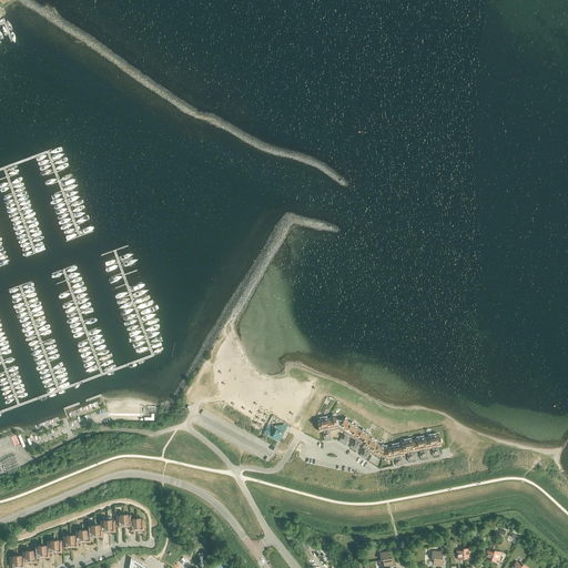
[(267,436),(276,442),(277,438),(281,437),(287,424),(272,416),(264,432),(269,434),(267,436)]
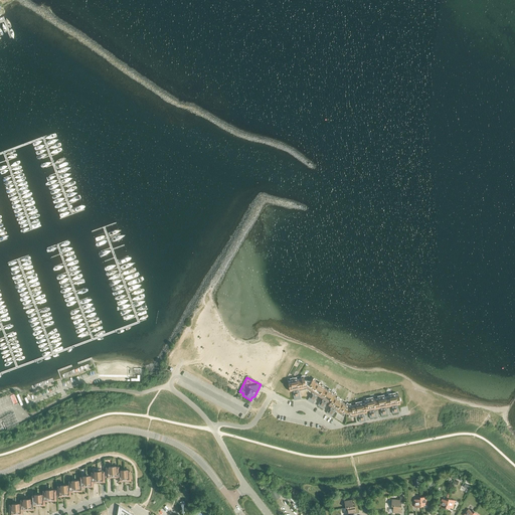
[(306,388),(308,380),(304,379),(304,377),(299,378),(301,389),(306,388)]
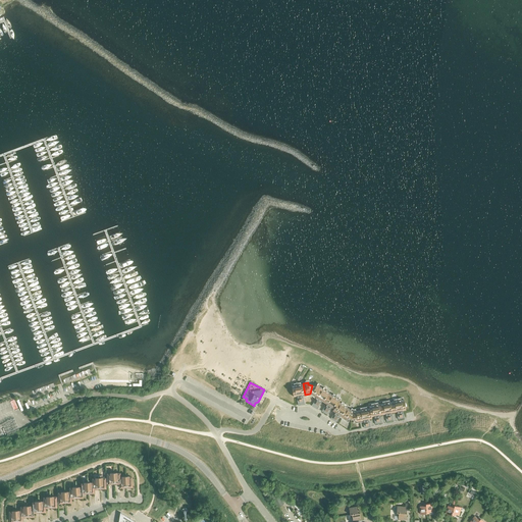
[(310,393),(315,396),(320,387),(316,384),(315,386),(312,385),(310,393)]
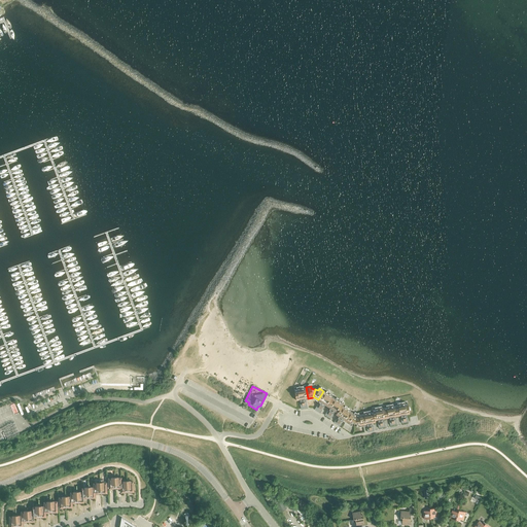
[(323,391),(318,399),(322,403),(328,394),(323,391)]
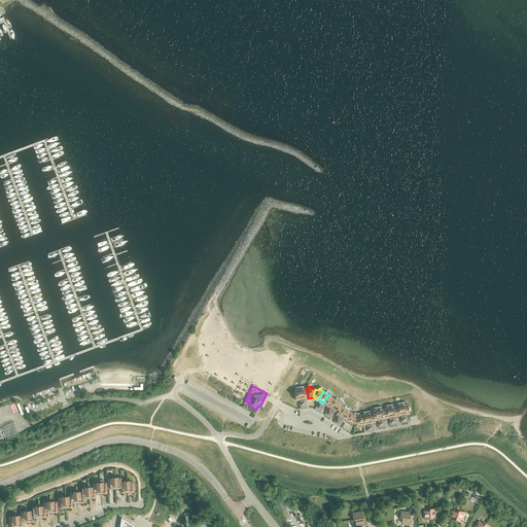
[(327,407),(334,397),(328,394),(322,403),(327,407)]
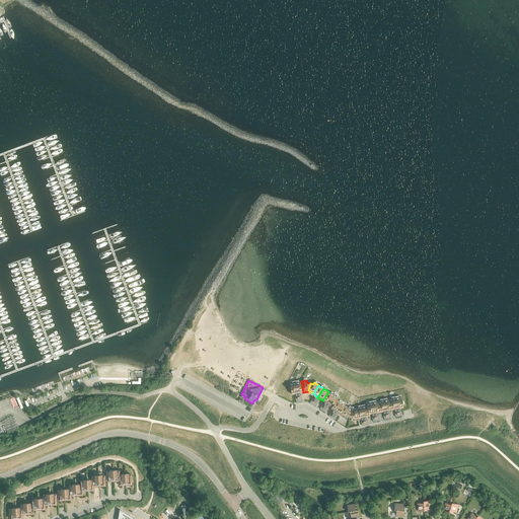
[(327,403),(334,394),(328,391),(322,400),(327,403)]
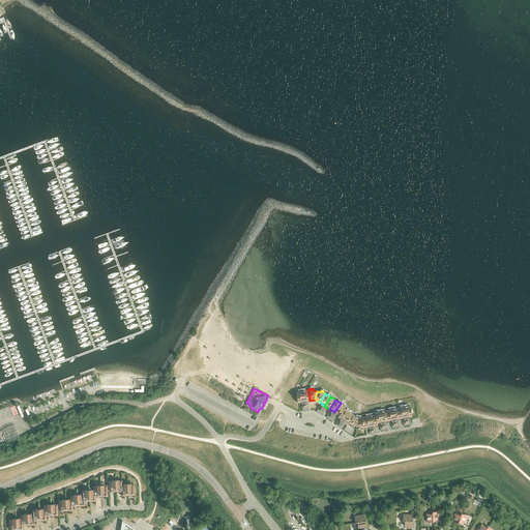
[(339,415),(345,406),(341,403),(334,412),(339,415)]
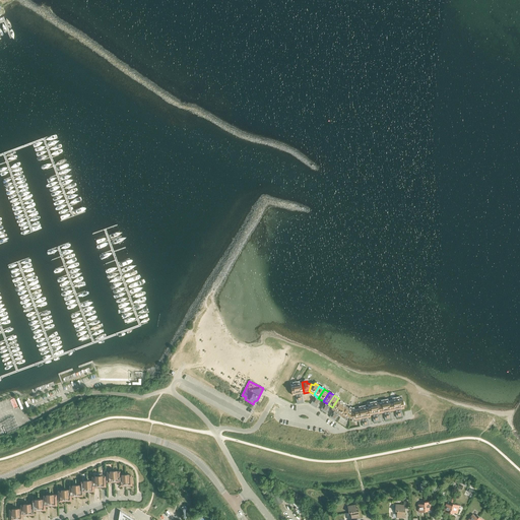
[(317,401),(316,403),(314,401),(316,399),(314,398),(310,404),(316,407),(319,402),(317,401)]
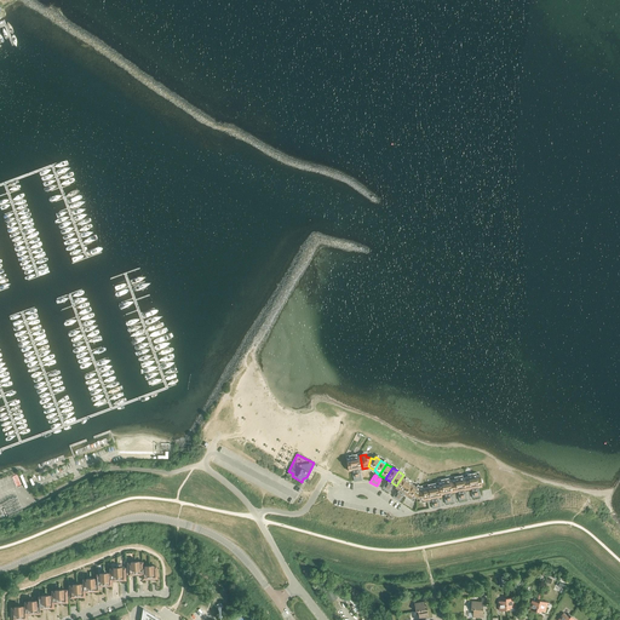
[(401,492),(408,481),(402,477),(405,476),(403,475),(396,486),(395,488),(401,492)]
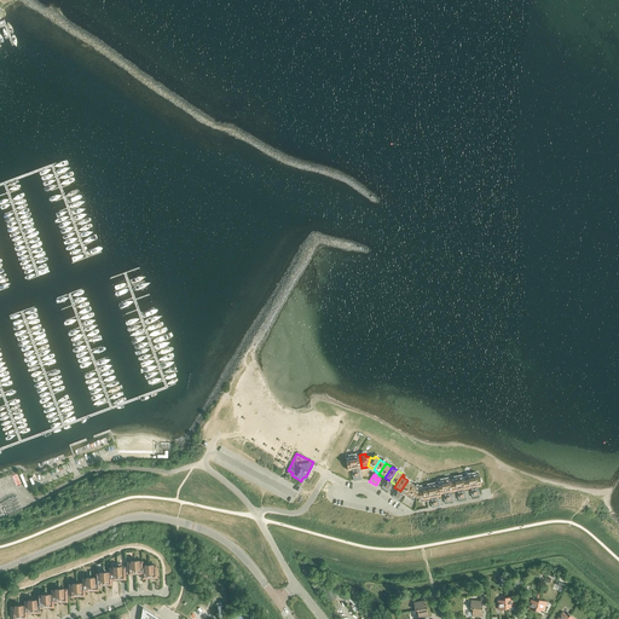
[(405,495),(412,484),(408,480),(400,491),(405,495)]
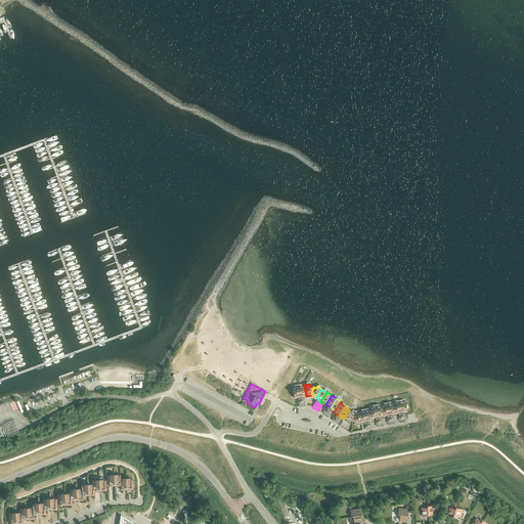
[(352,421),(354,412),(349,409),(343,419),(347,422),(347,423),(348,423),(350,424),(350,420),(352,421)]
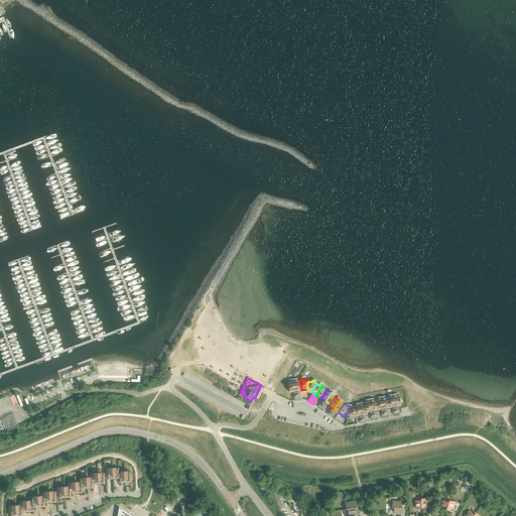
[(349,406),(347,414),(350,414),(349,418),(351,418),(352,418),(352,416),(357,415),(355,405),(349,406)]
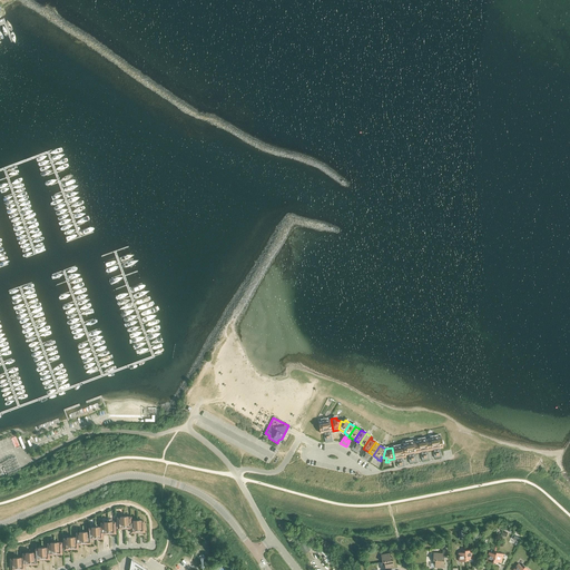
[(295,540),(304,553),(310,550),(302,537),(295,540)]
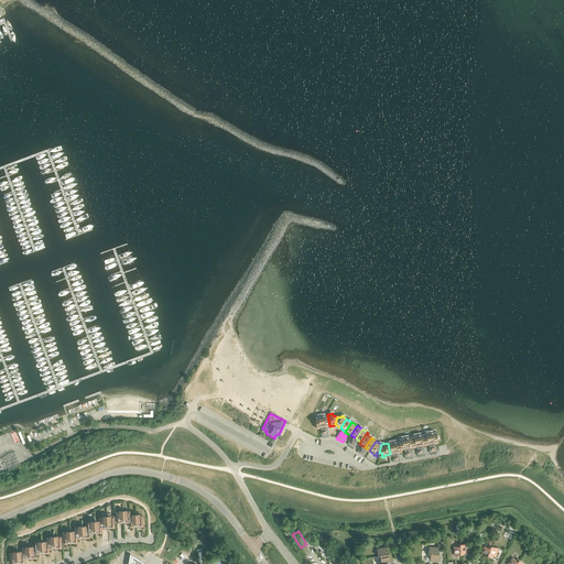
[(489,556),(491,546),(489,545),(488,548),(484,546),(481,555),(489,556)]
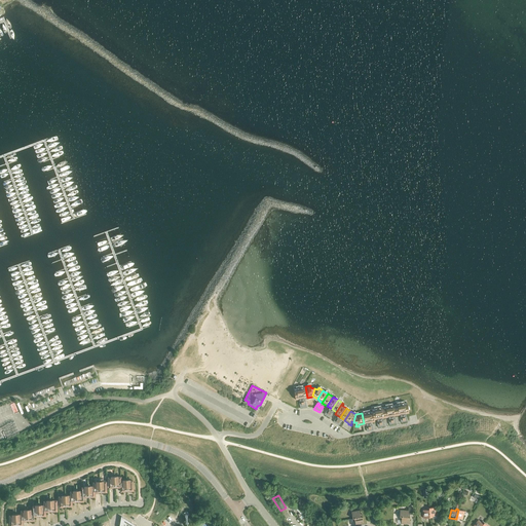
[(401,523),(409,524),(410,515),(408,514),(408,511),(400,510),(400,519),(401,519),(401,523)]
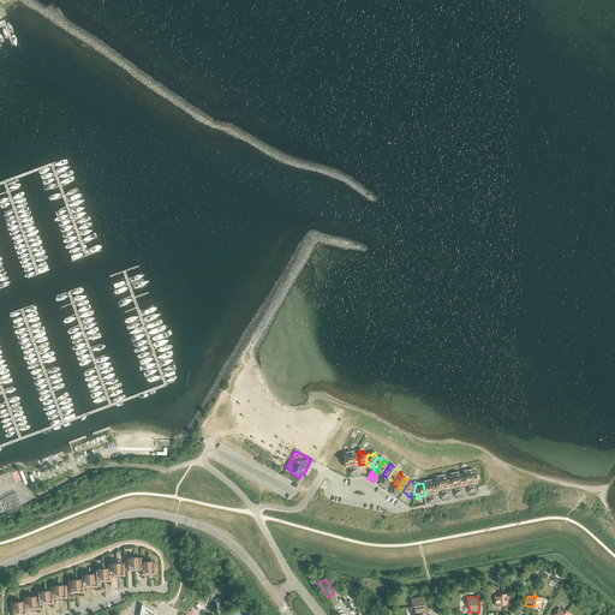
[(536,596),(533,607),(536,608),(541,609),(541,607),(543,597),(536,596)]
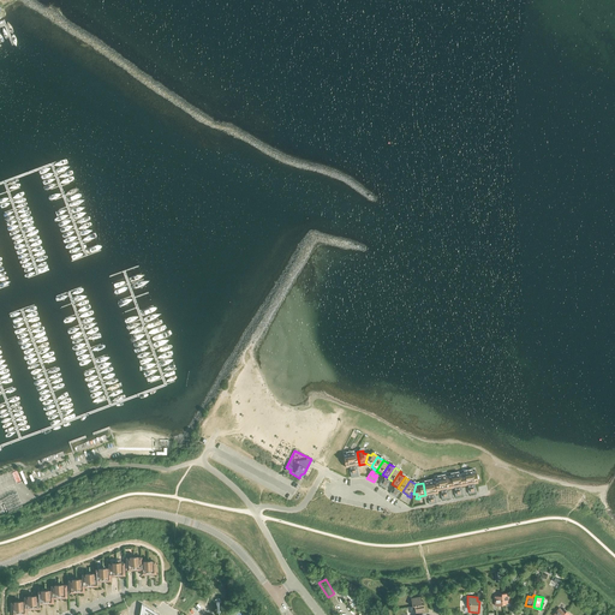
[(160,614),(142,603),(141,608),(138,613),(139,614),(160,614)]
